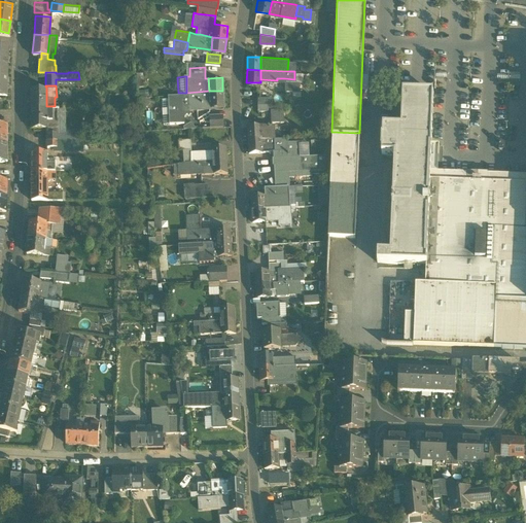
[(31,106),(46,106),(46,86),(45,86),(30,86),(30,106),(31,106)]
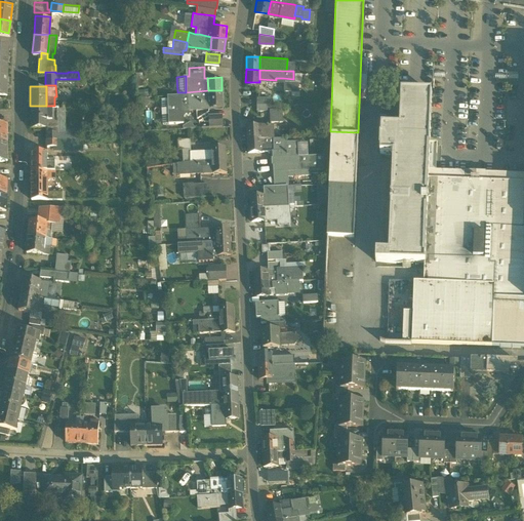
[(374,257),(424,259),(428,175),(428,167),(431,89),(400,88),(399,123),(380,122),(380,132),(379,132),(378,146),(379,146),(379,151),(392,151),(391,191),(390,191),(390,200),(388,248),(375,247),(374,257)]
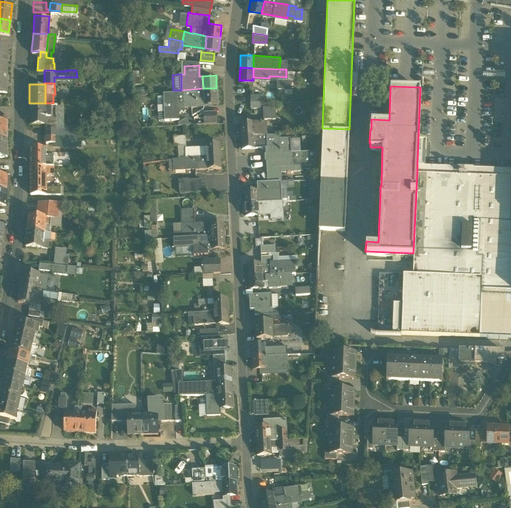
[(217,100),(216,88),(203,88),(181,90),(173,90),(162,91),(162,94),(157,94),(157,103),(158,118),(163,117),(163,118),(178,117),(178,110),(183,105),(183,104),(204,103),(204,101),(217,100)]
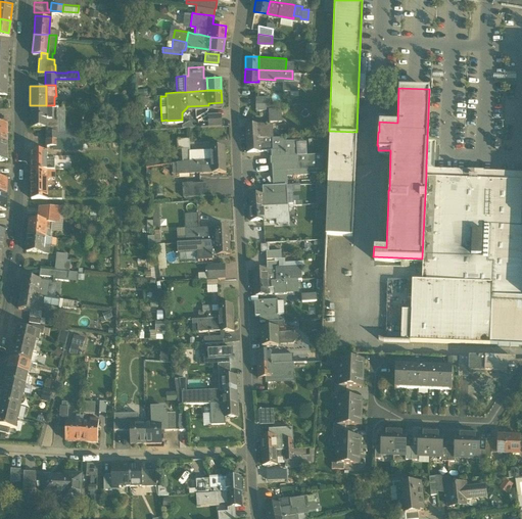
[(31,124),(45,124),(46,124),(46,105),(31,105),(31,124)]
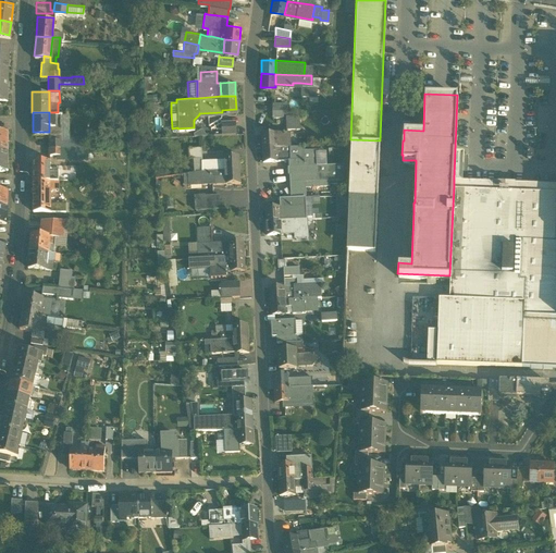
[(58,112),(49,112),(49,132),(48,132),(48,135),(61,135),(61,112),(58,112)]
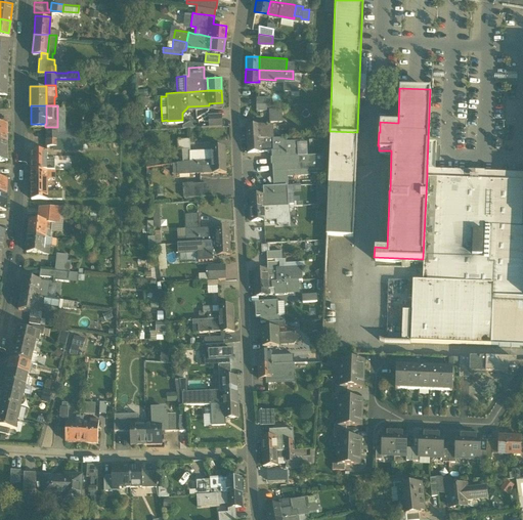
[(57,131),(82,130),(82,127),(63,127),(63,105),(57,105),(57,127),(57,131)]
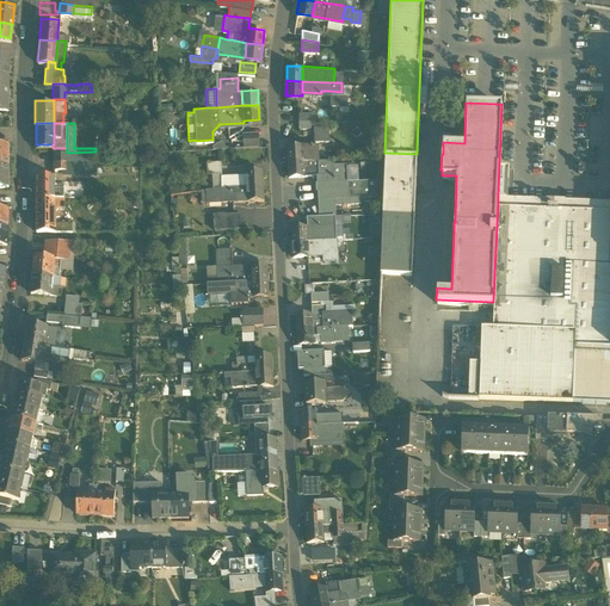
[(313,125),(314,140),(328,138),(327,124),(313,125)]
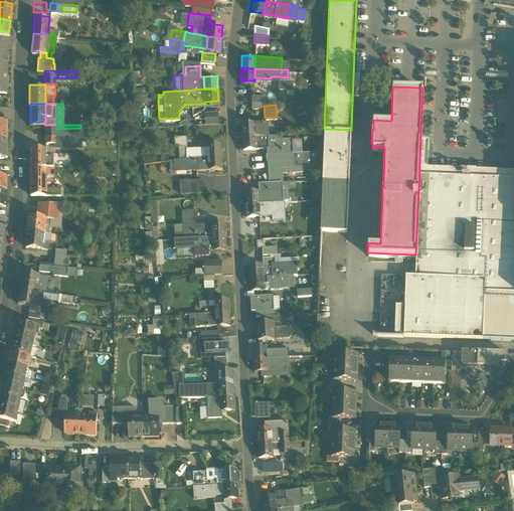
[(204,110),(205,122),(206,122),(217,122),(216,110),(204,110)]
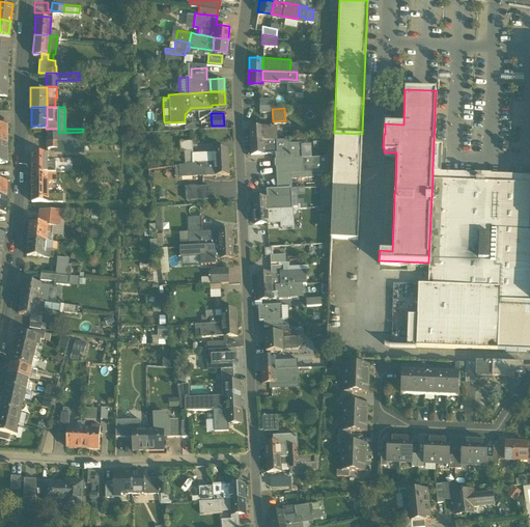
[(249,125),(249,138),(276,137),(275,123),(249,125)]
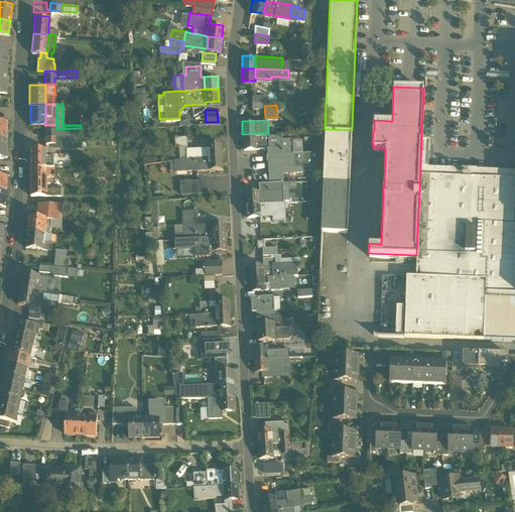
[(44,125),(44,134),(55,134),(55,136),(81,135),(81,128),(56,129),(56,125),(44,125)]
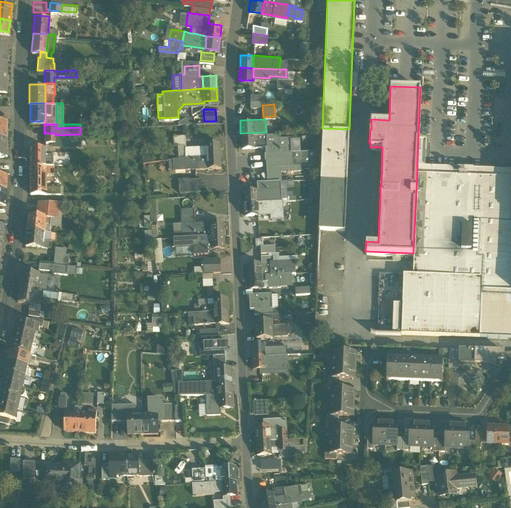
[(344,227),(349,129),(322,128),(318,226),(344,227)]
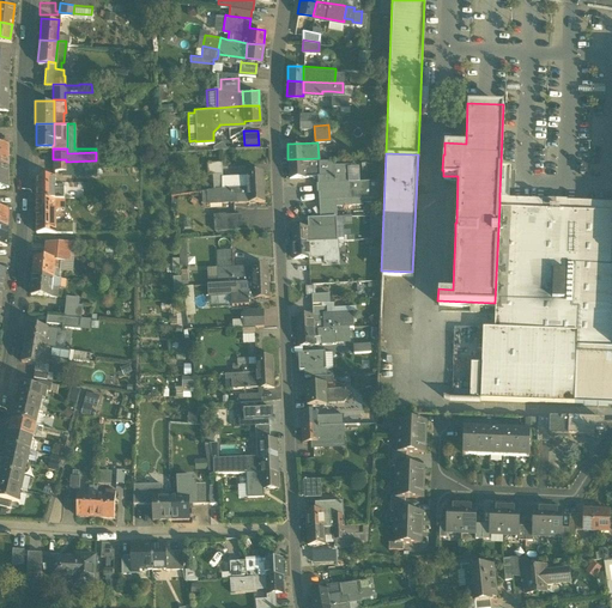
[(319,158),(288,159),(289,175),(319,172),(319,181),(334,181),(334,164),(333,158),(319,158)]
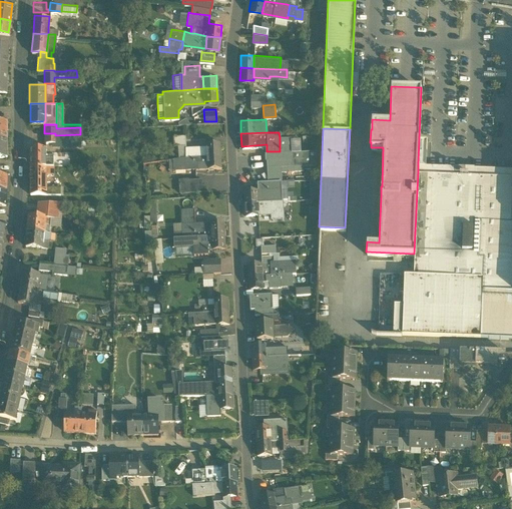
[(80,142),(80,134),(55,135),(55,133),(44,133),(44,140),(53,140),(53,142),(80,142)]
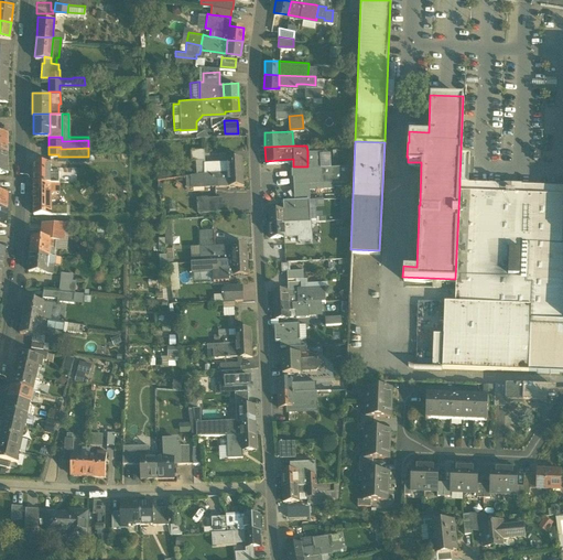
[(190,148),(191,158),(195,158),(204,158),(203,147),(190,148)]
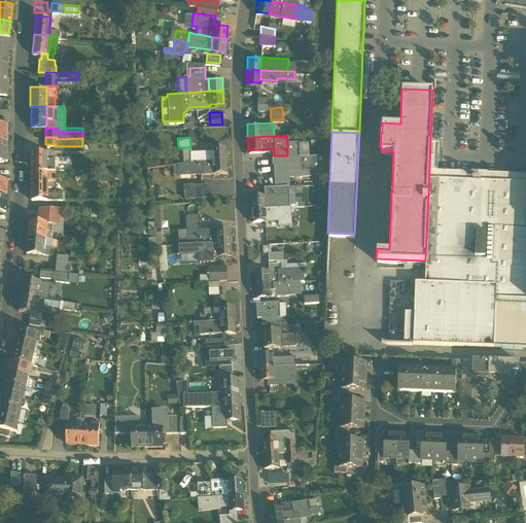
[(275,170),(275,182),(288,182),(288,174),(311,173),(311,168),(324,167),(324,152),(300,153),(299,141),(287,141),(287,155),(274,155),(275,170)]
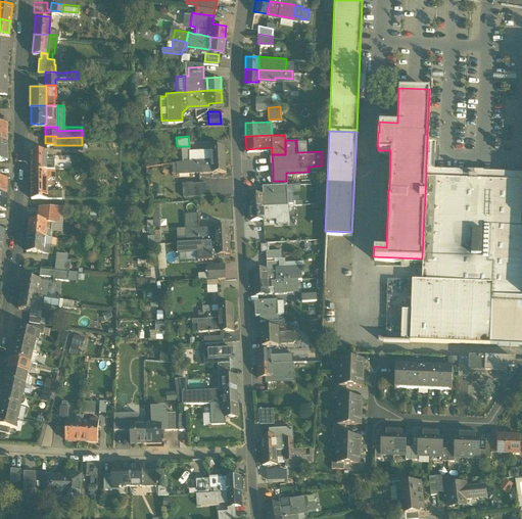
[(209,144),(209,148),(210,156),(225,156),(224,143),(209,144)]
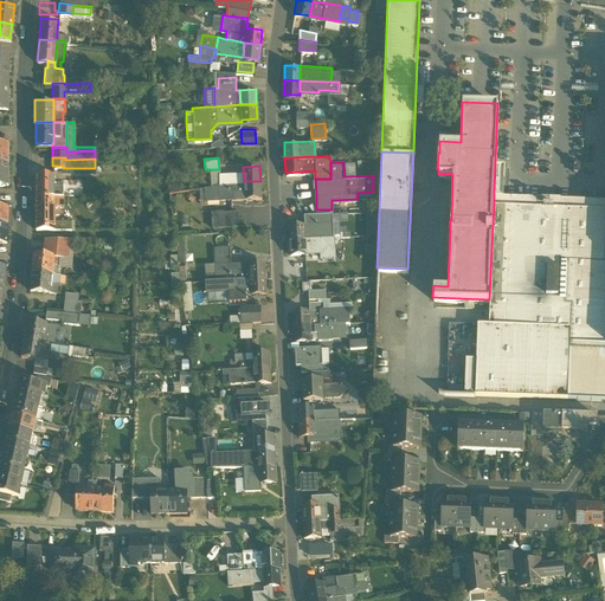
[(210,169),(211,185),(219,183),(218,172),(219,172),(219,169),(210,169)]
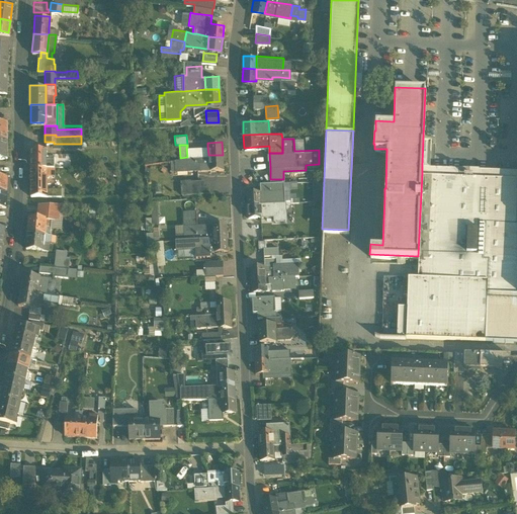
[(30,165),(46,165),(46,154),(46,147),(30,147),(30,165)]
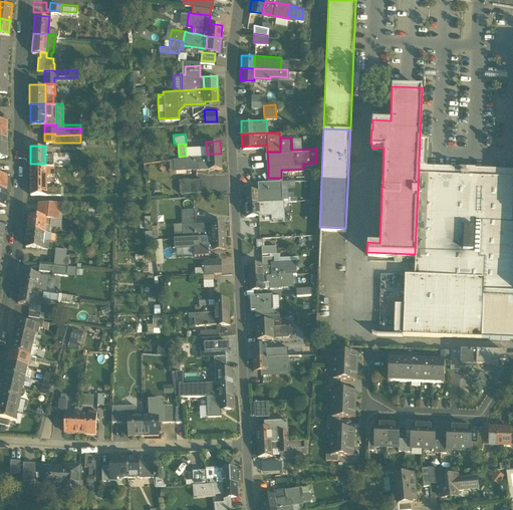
[(186,156),(207,154),(206,146),(186,146),(185,146),(186,156)]
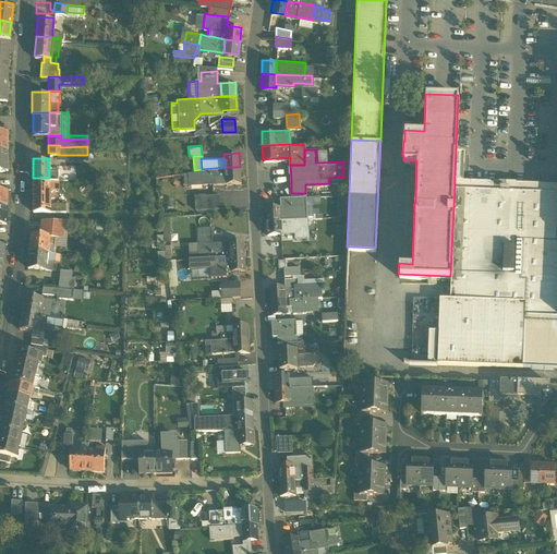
[(188,183),(225,181),(225,167),(202,169),(194,170),(183,171),(183,181),(188,181),(188,183)]
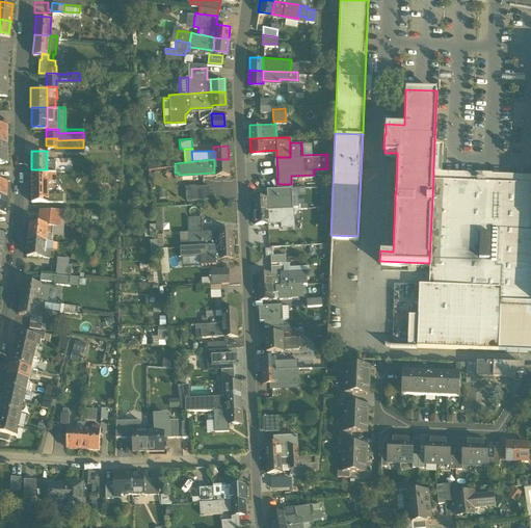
[(229,159),(214,159),(214,173),(229,172),(229,159)]
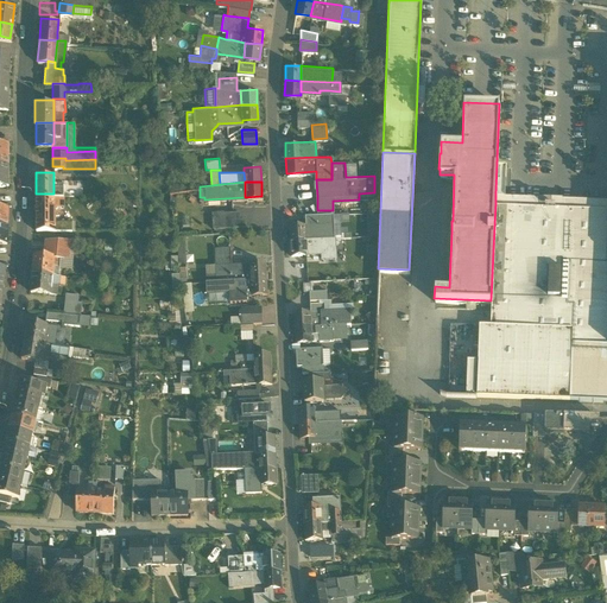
[(54,215),(54,204),(54,195),(54,194),(36,194),(36,215),(54,215)]
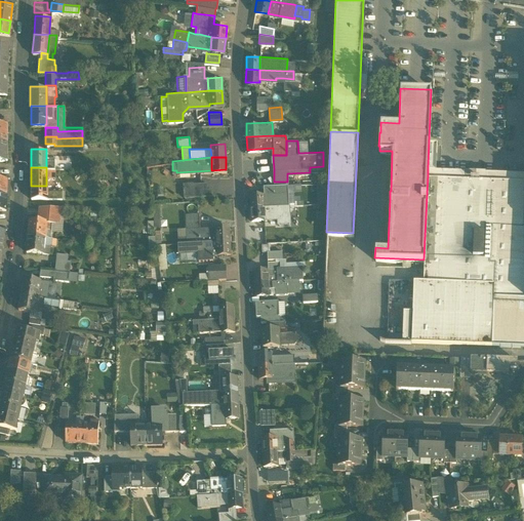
[(465,169),(428,167),(428,175),(464,177),(465,169)]
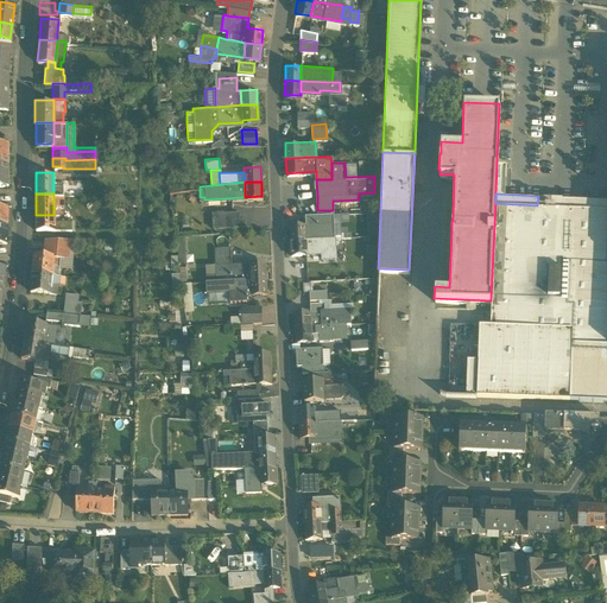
[(571,341),(606,342),(606,208),(562,207),(562,196),(538,195),(538,196),(537,205),(495,203),(491,300),(489,323),(479,323),(476,357),(476,359),(474,360),(474,365),(476,367),(475,393),(569,397),(571,341)]
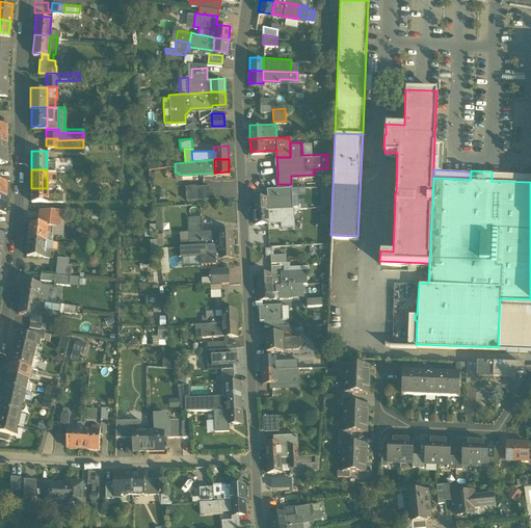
[(530,173),(492,172),(492,181),(530,182),(530,173)]
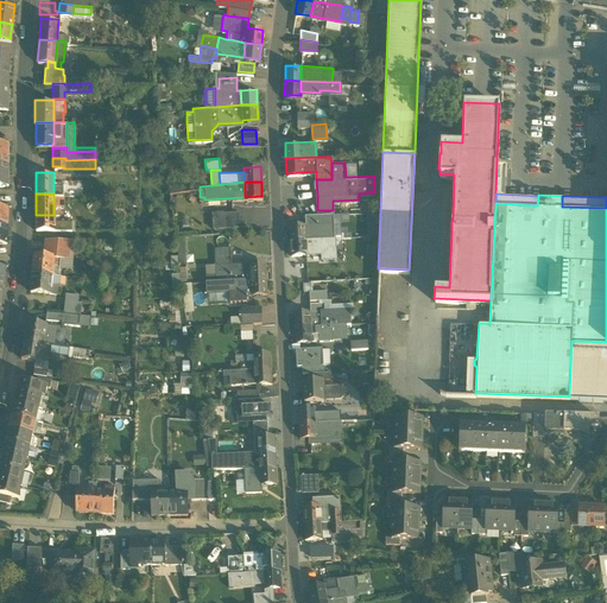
[(223,210),(223,226),(245,224),(244,216),(239,216),(239,209),(223,210)]
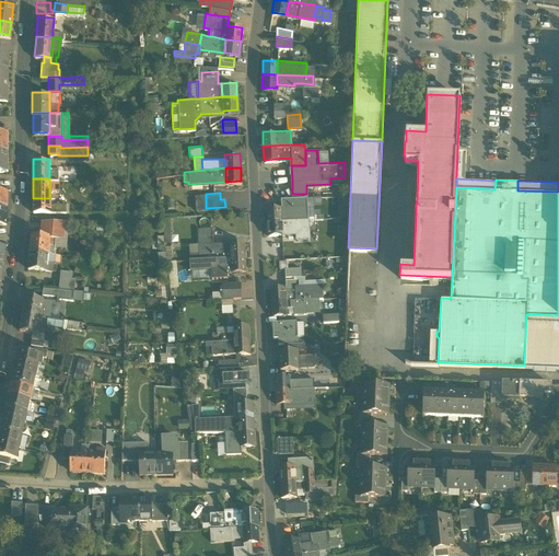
[(206,208),(206,194),(195,194),(196,208),(206,208)]
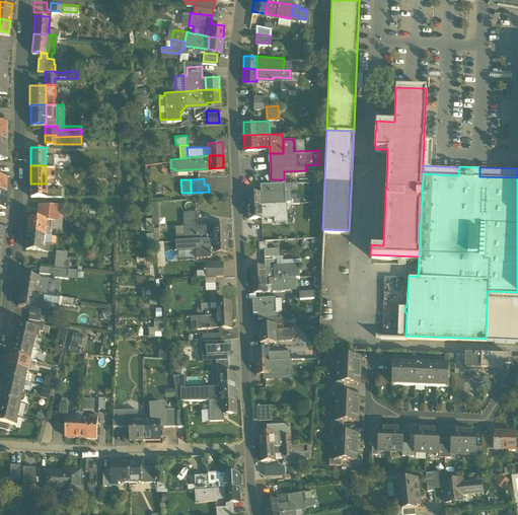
[(272,190),(260,190),(261,203),(279,202),(278,190),(284,190),(284,180),(272,181),(272,190)]
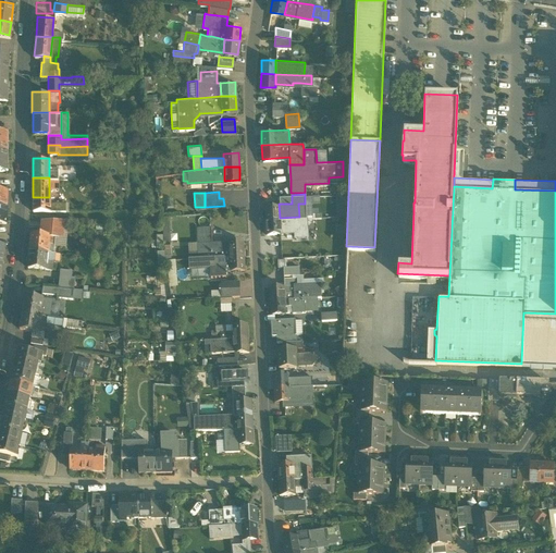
[(279,195),(279,204),(292,204),(292,195),(279,195)]
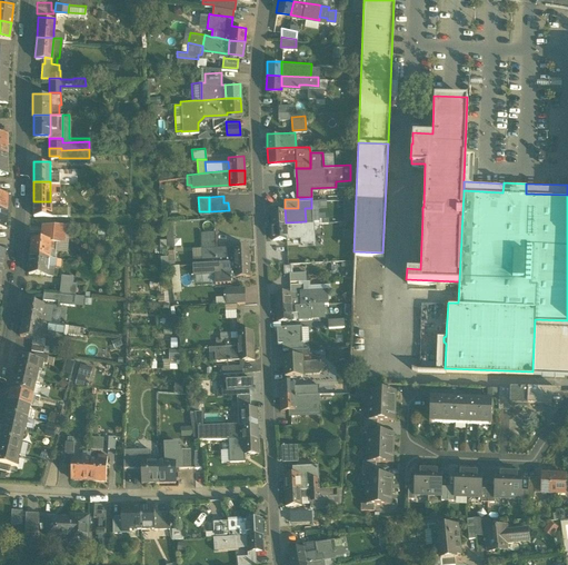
[(50,205),(50,201),(33,201),(33,212),(50,214),(50,205)]
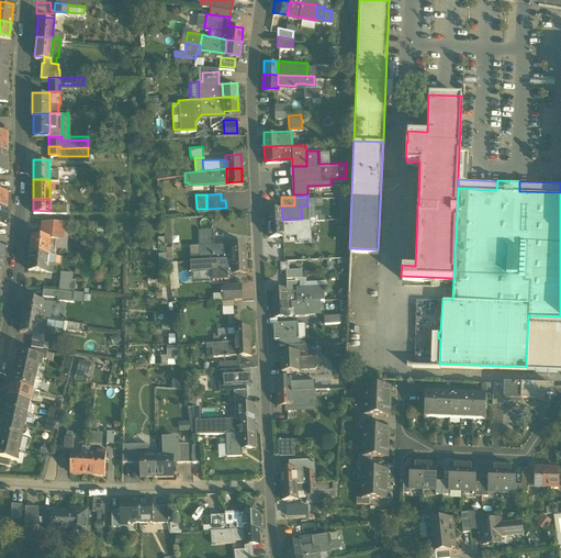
[(268,220),(282,220),(281,205),(267,207),(268,220)]
